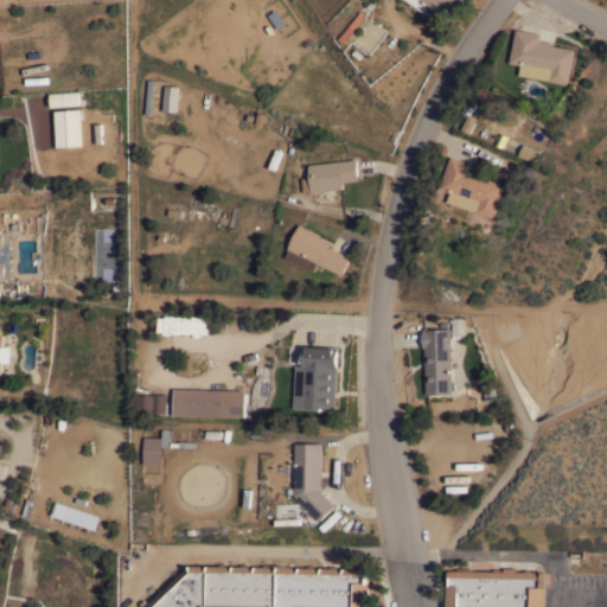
[(423,13),(404,0),(452,0),(442,16),(428,6),(423,13)]
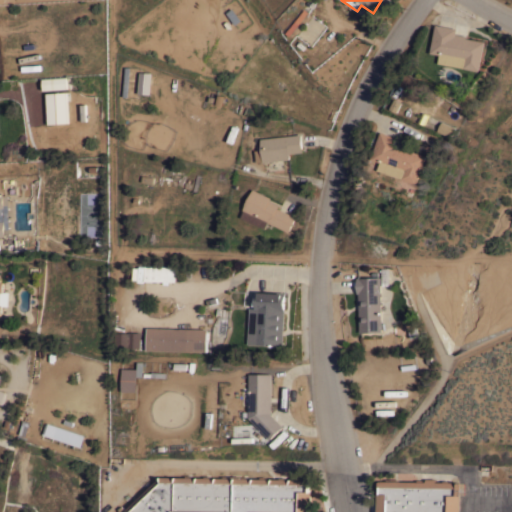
[(290,35),(286,32),(304,8),(308,11),(290,35)]
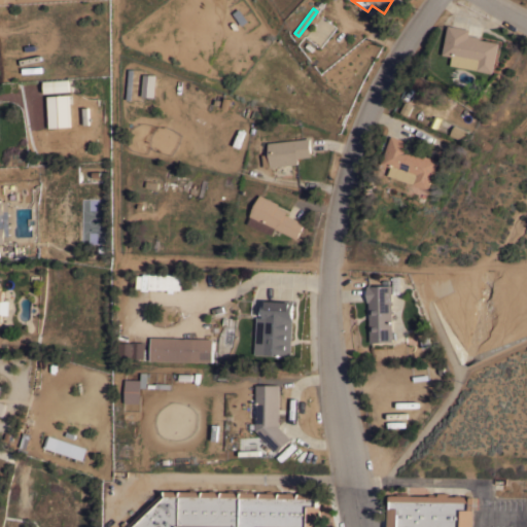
[(493,72),(451,64),(453,56),(443,54),(448,25),(469,29),(468,34),(480,36),(480,38),(498,42),(493,72)]
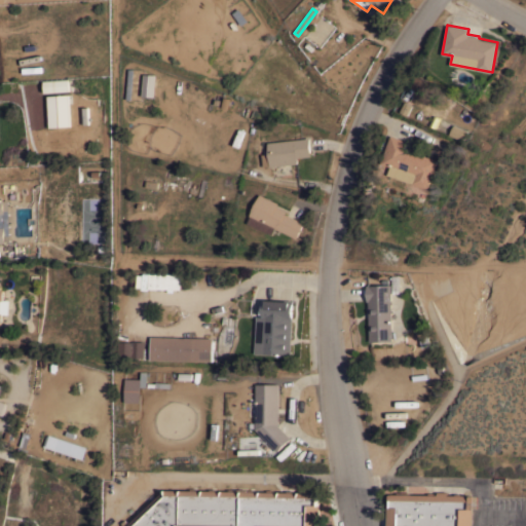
[(154,96),(142,96),(143,73),(155,74),(154,96)]
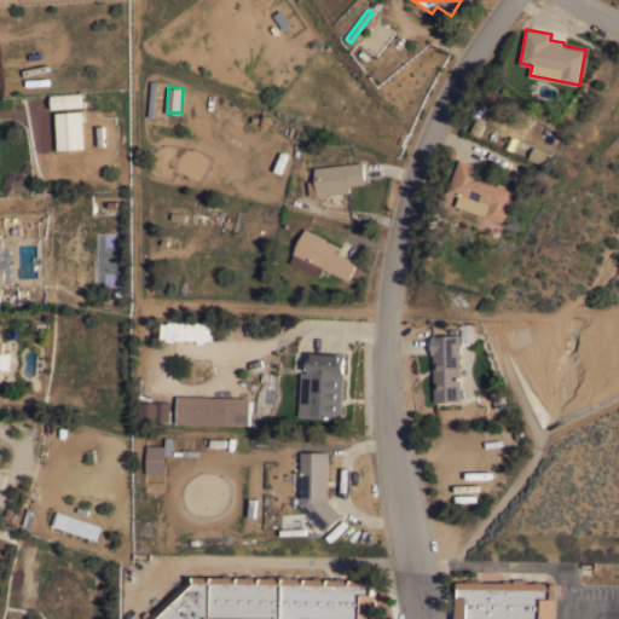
[(53,94),(80,92),(81,106),(55,108),(53,94)]
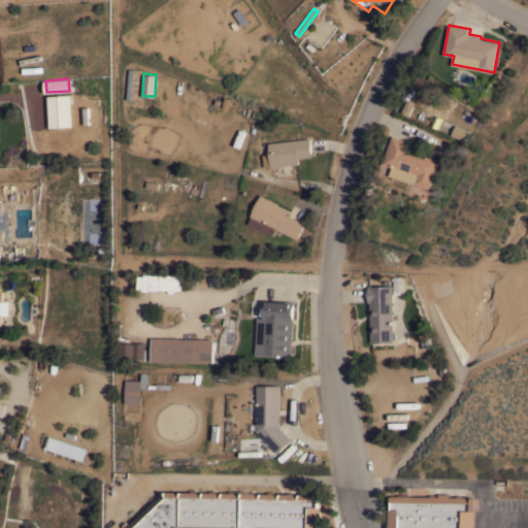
[(47,96),(68,95),(70,127),(50,128),(47,96)]
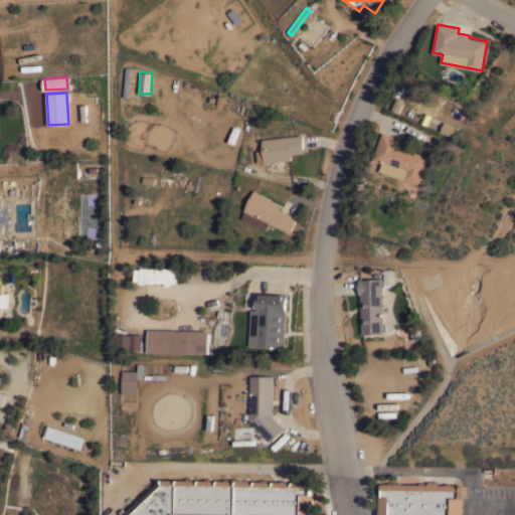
[(74,105),(87,104),(88,122),(87,122),(87,125),(75,126),(74,105)]
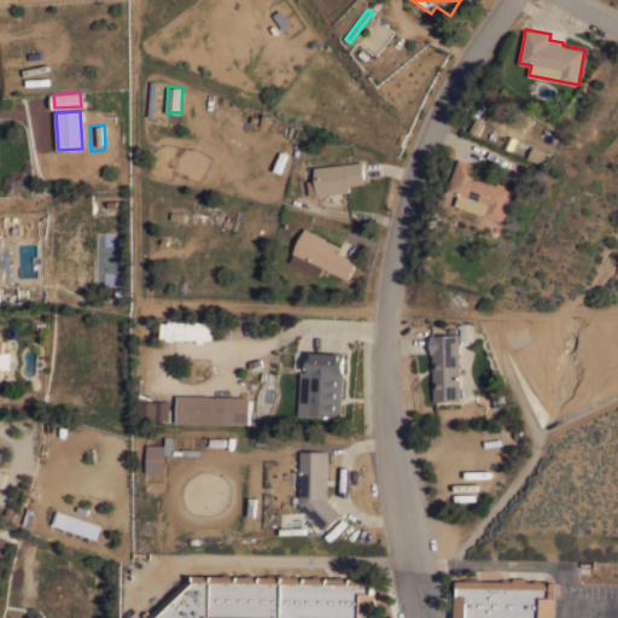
[(551,155),(546,164),(529,157),(534,146),(551,155)]
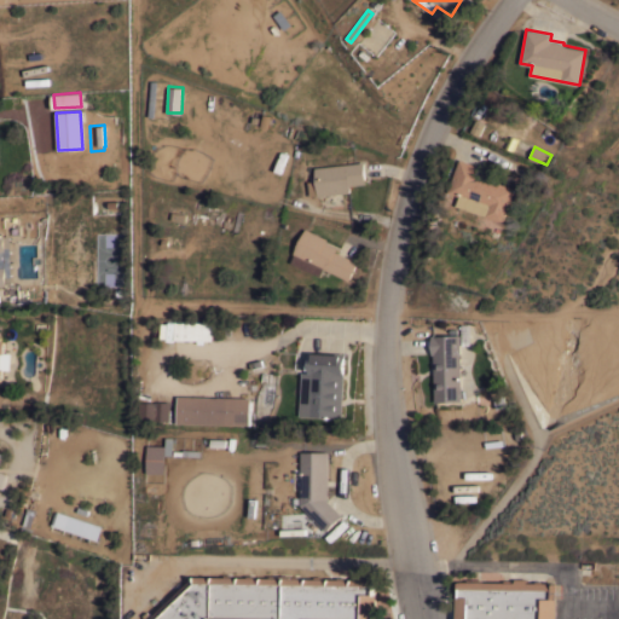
[(457,204),(460,196),(449,191),(461,158),(485,167),(482,173),(495,178),(493,180),(516,187),(515,191),(520,192),(516,202),(510,201),(503,221),(457,204)]
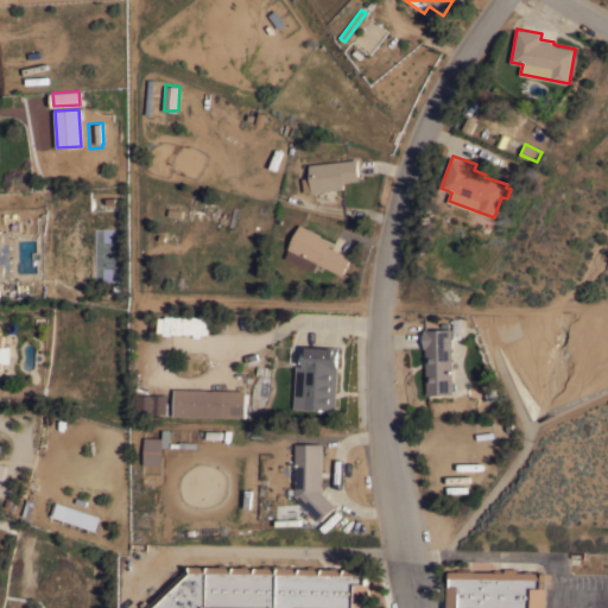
[(356,158),(359,179),(342,182),(343,188),(312,191),(311,190),(304,191),(303,178),(310,177),(309,164),(356,158)]
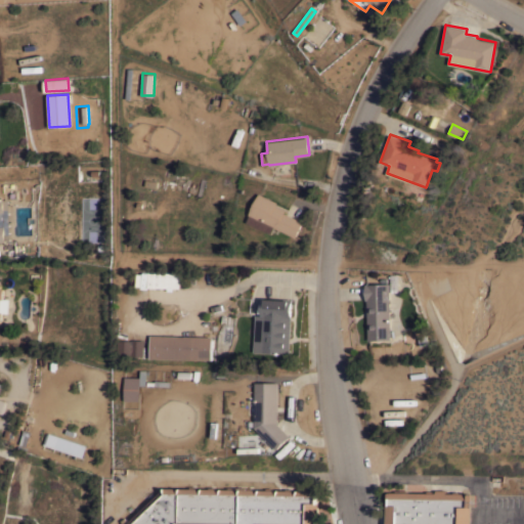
[(276,202),(275,205),(286,210),(284,212),(303,221),(296,236),(274,226),(271,233),(247,221),(250,215),(249,214),(258,193),(276,202)]
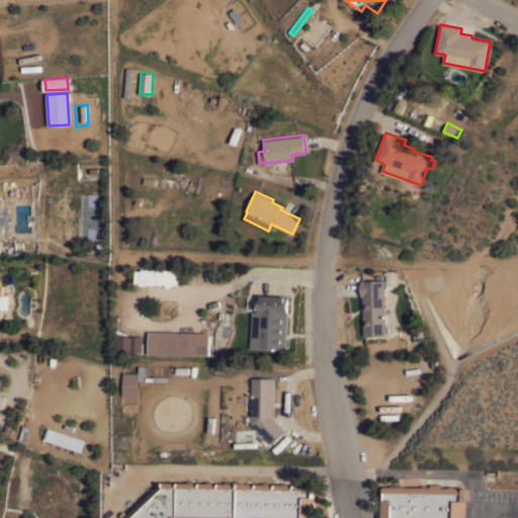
[(0,239),(0,196),(3,196),(3,197),(8,197),(10,238),(5,239),(0,239)]
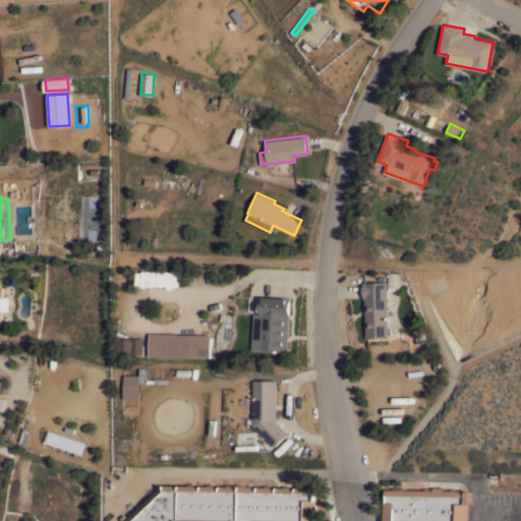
[(179,271),(179,280),(184,280),(184,286),(147,285),(147,270),(179,271)]
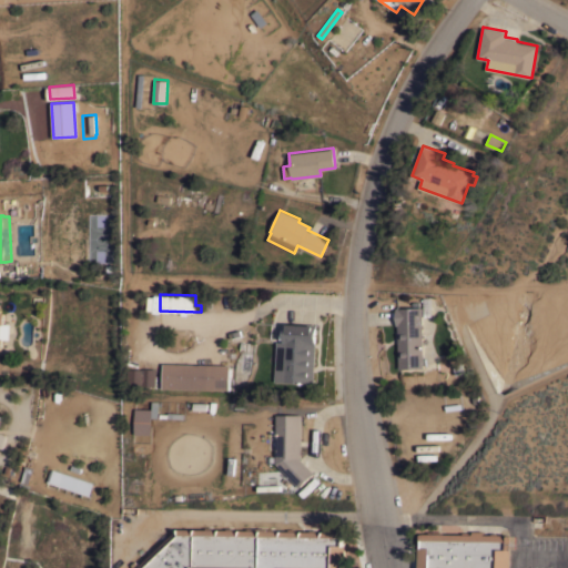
[(10,324),(9,340),(1,340),(1,350),(0,350),(0,307),(1,308),(1,312),(3,312),(2,324),(10,324)]
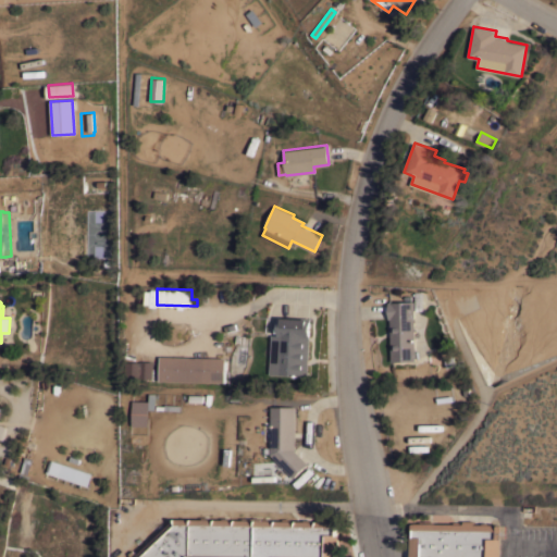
[(416,360),(392,361),(390,318),(388,318),(387,301),(390,301),(391,302),(413,301),(416,360)]
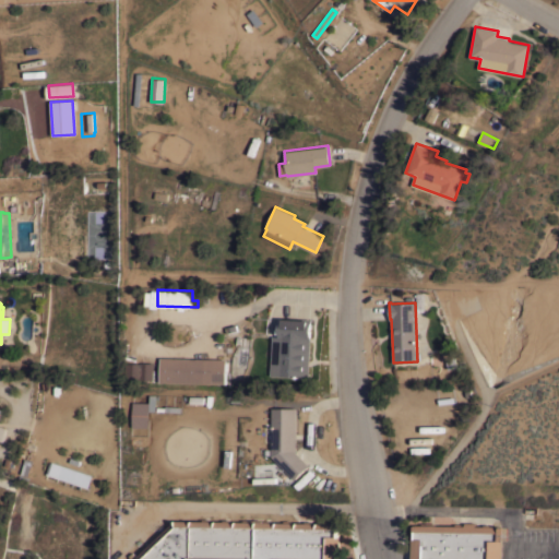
[(310,377),(272,375),(273,335),(280,335),(280,333),(277,333),(277,325),(280,325),(281,317),(311,319),(311,336),(310,377)]
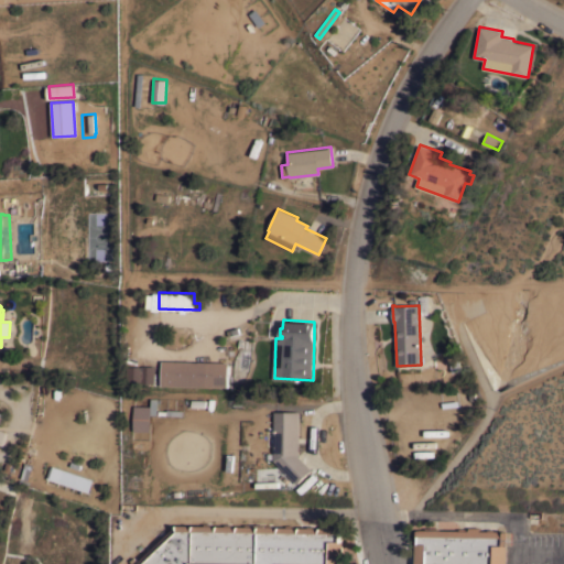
[(227,387),(161,384),(162,360),(228,361),(227,387)]
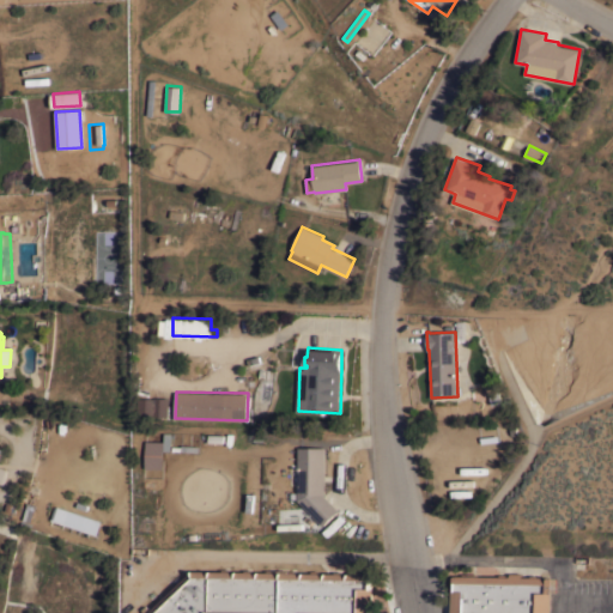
[(153,398),(153,396),(168,398),(168,416),(153,416),(153,414),(137,414),(138,398),(153,398)]
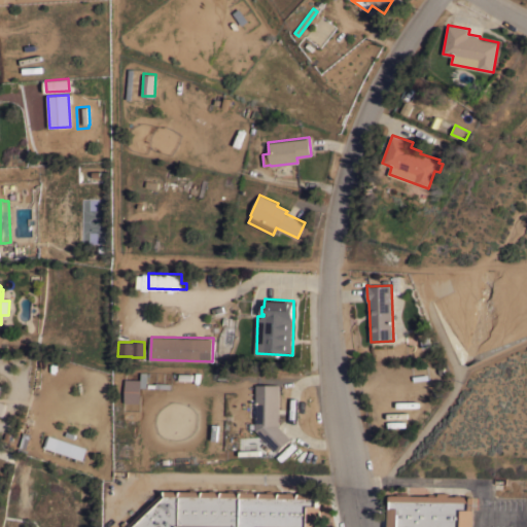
[(139,402),(125,402),(125,379),(140,379),(139,402)]
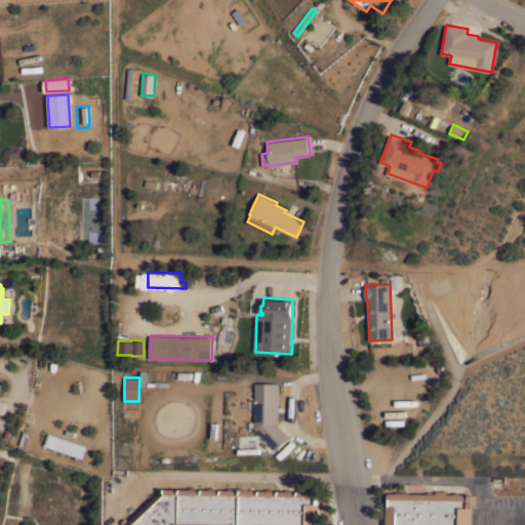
[(290,437),(278,450),(255,428),(254,382),(278,382),(278,422),(277,422),(290,437)]
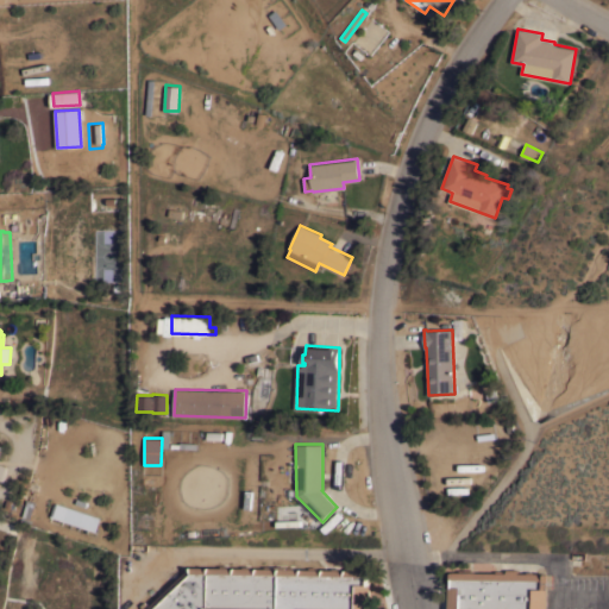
[(50,521),(95,529),(98,515),(54,507),(50,521)]
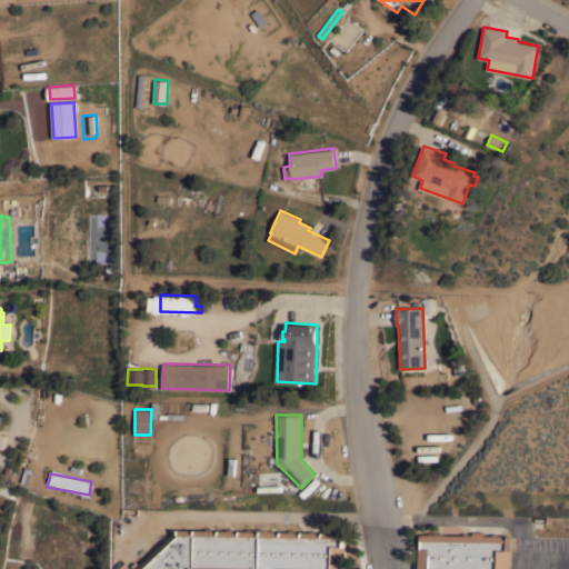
[(136,568),(148,558),(148,557),(162,542),(162,543),(178,529),(206,529),(206,528),(212,528),(212,530),(227,530),(227,529),(233,529),(233,530),(247,530),(247,529),(253,529),(253,530),(256,530),(256,529),(267,529),(267,530),(268,530),(268,529),(275,529),(275,530),(289,530),(289,529),(296,530),(296,531),(309,531),(309,530),(316,530),(316,531),(330,531),(330,530),(336,530),(336,531),(343,531),(343,546),(346,546),(345,568),(136,568)]
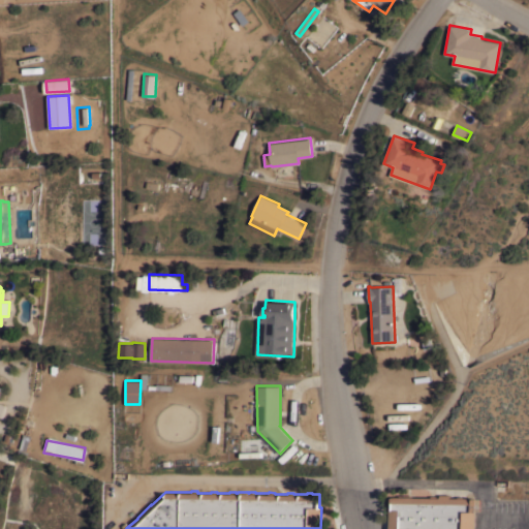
[(390,528),(390,509),(393,509),(393,496),(399,496),(399,495),(412,495),(412,496),(430,497),(430,495),(436,495),(436,497),(439,497),(439,494),(449,494),(449,497),(457,497),(457,496),(462,496),(462,497),(472,498),(472,510),(475,510),(475,528),(390,528)]
